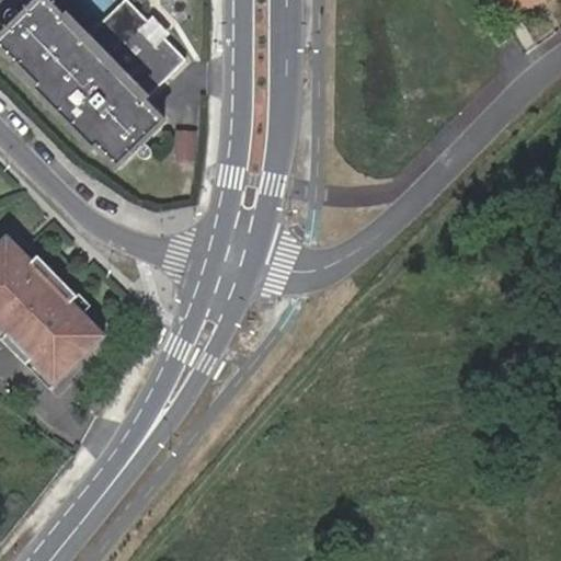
[(144,31),(150,24),(126,0),(125,0),(84,41),(45,0),(43,0),(0,43),(0,46),(20,66),(16,70),(94,149),(98,146),(118,168),(164,123),(144,101),(185,60),(162,37),(156,44),(144,31)]
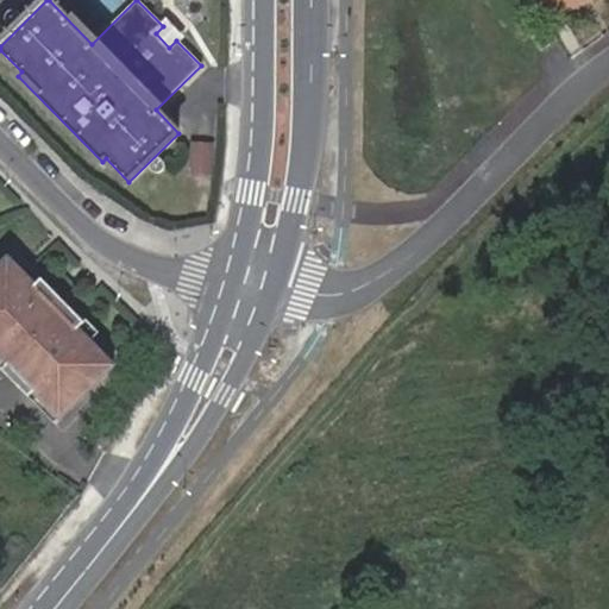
[(551,0),(560,19),(598,0),(551,0)]
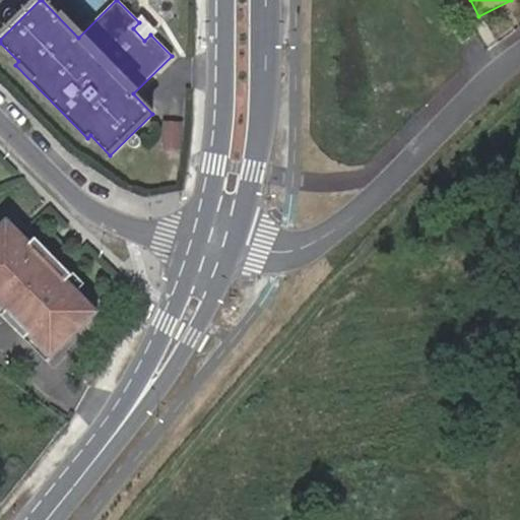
[(153,31),(142,19),(139,22),(133,28),(144,41),(150,35),(153,31)]
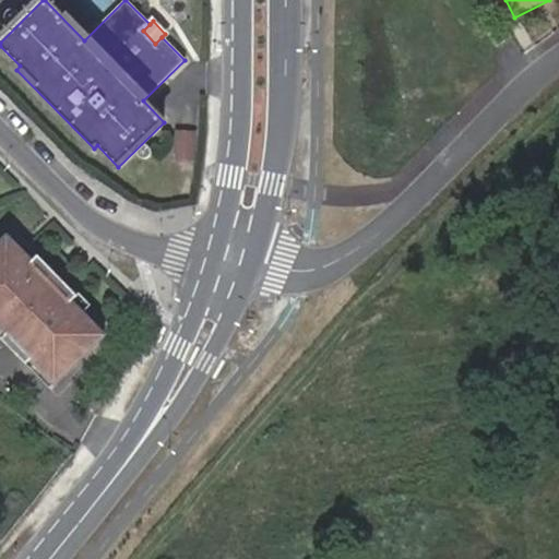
[(0,331),(54,387),(106,336),(8,235),(0,241),(0,331)]
